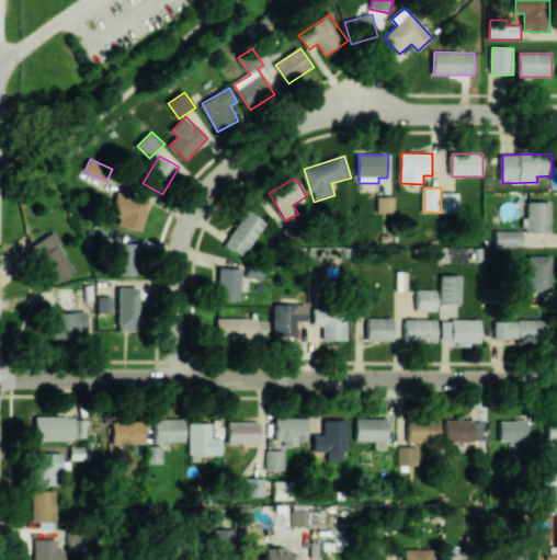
[(121,226),(143,232),(151,202),(118,192),(112,215),(123,218),(121,226)]
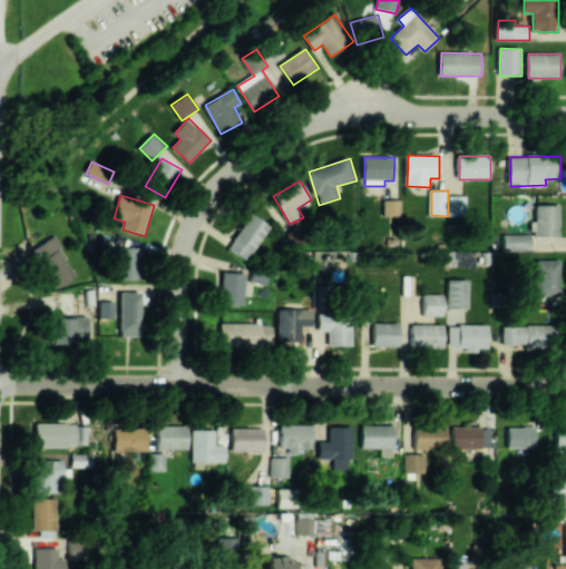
[(467,214),(468,197),(451,196),(450,214),(467,214)]
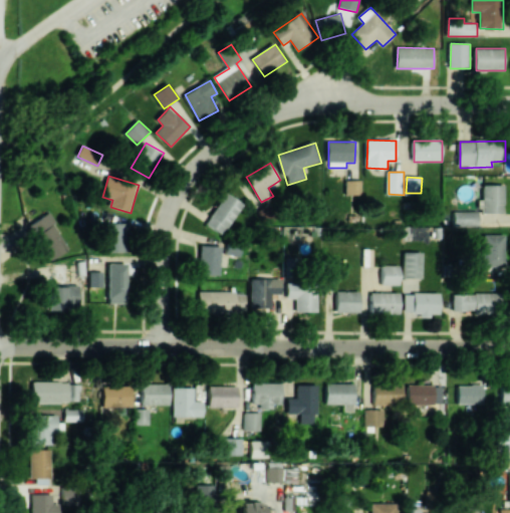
[(347,195),(362,196),(362,181),(347,181),(347,195)]
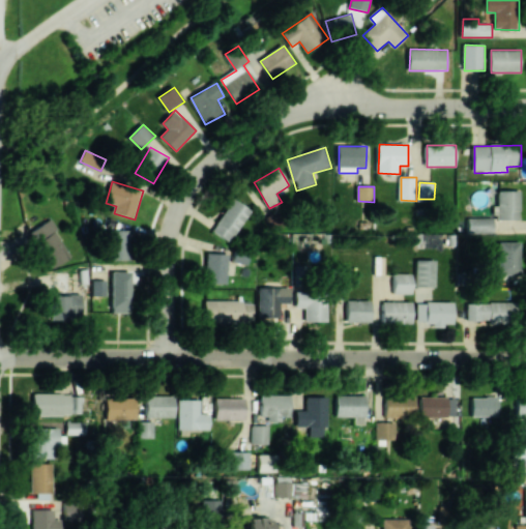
[(521,221),(522,192),(499,190),(499,221),(521,221)]
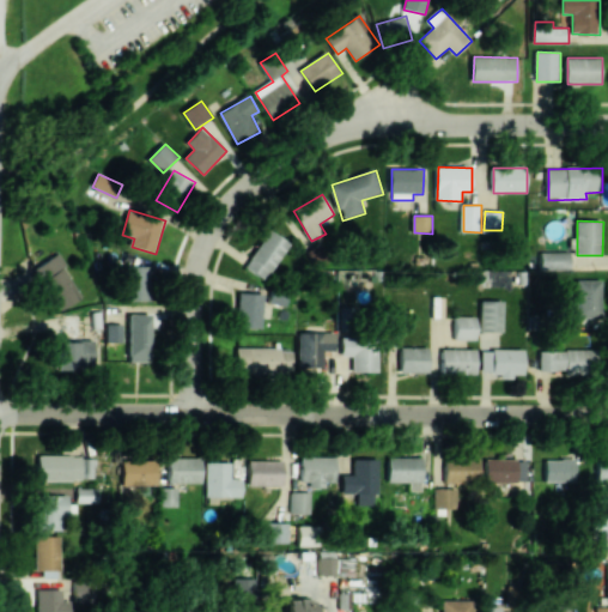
[(267,282),(292,244),(271,231),(247,267),(267,282)]
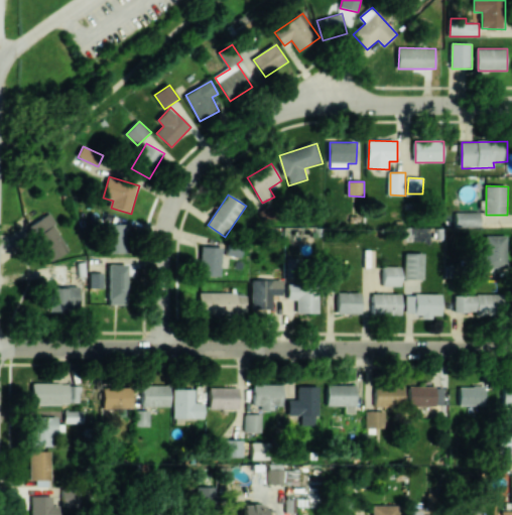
[(481,213),(457,213),(457,228),(482,228),(481,213)]
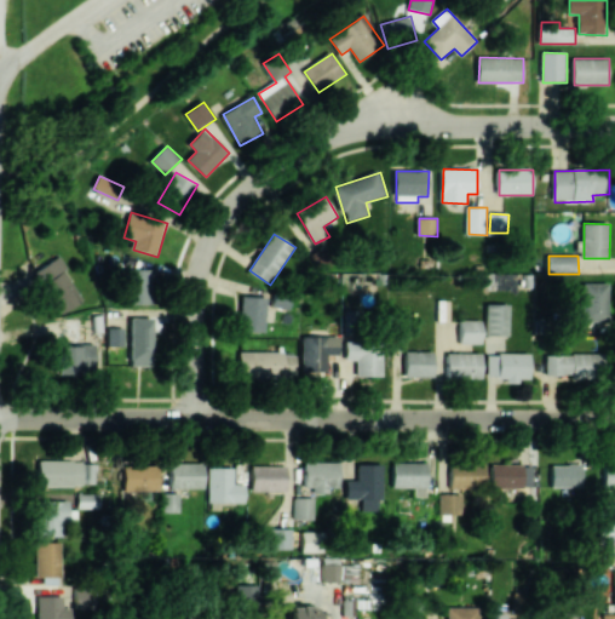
[(36,271),(63,314),(86,299),(61,257),(36,271)]
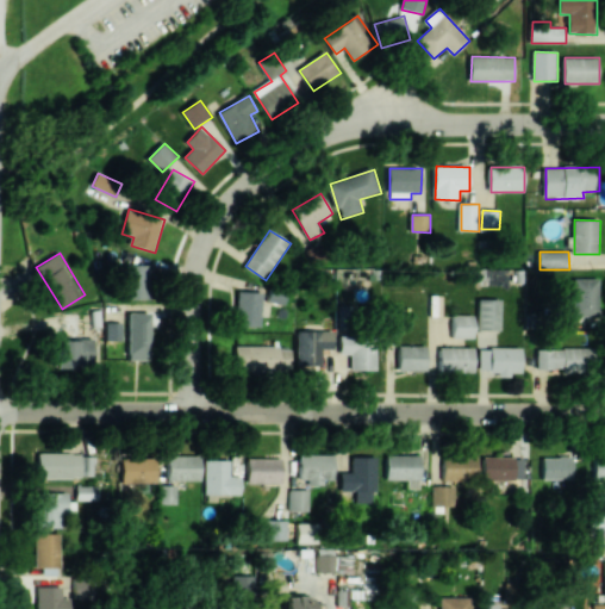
[(151,265),(124,266),(124,300),(153,299),(151,265)]
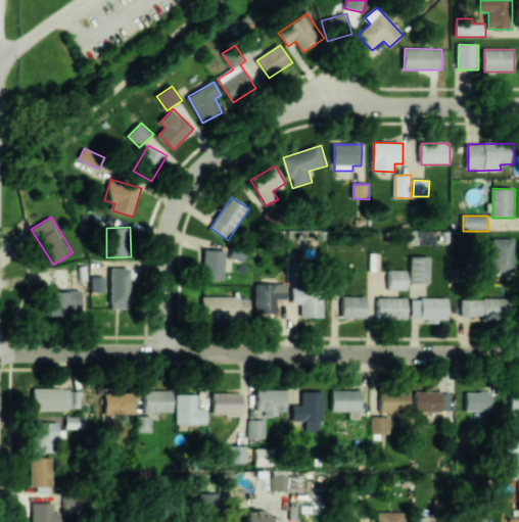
[(516,240),(493,239),(493,272),(515,272),(516,240)]
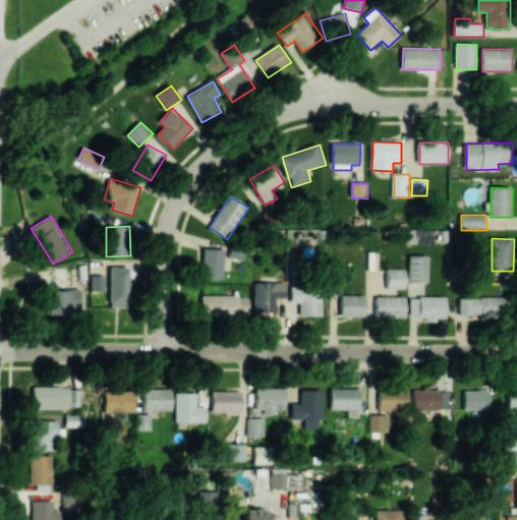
[(225,250),(205,249),(203,279),(225,280),(225,250)]
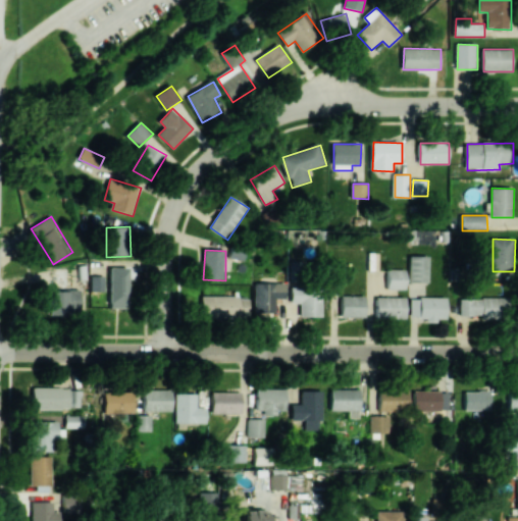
[(430,282),(430,257),(411,256),(411,282),(430,282)]
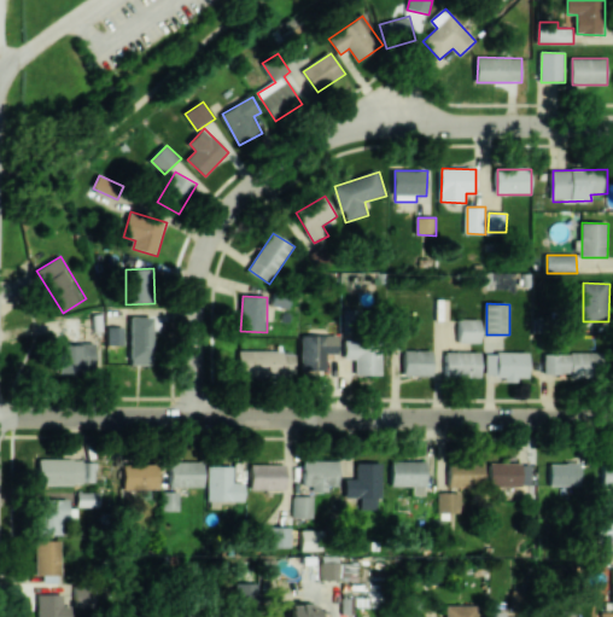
[(82,339),(83,318),(66,316),(65,339),(82,339)]
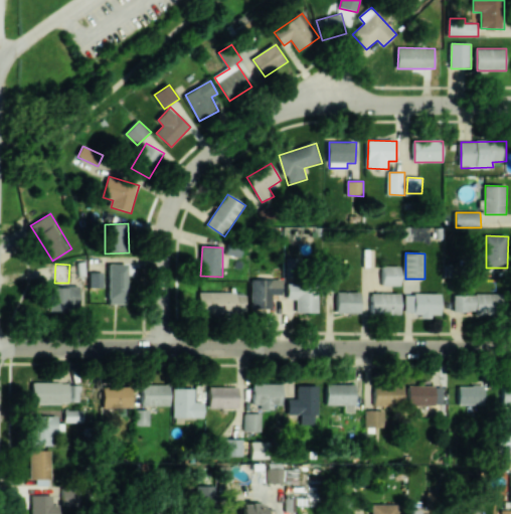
[(129,266),(110,265),(110,305),(129,305),(129,266)]
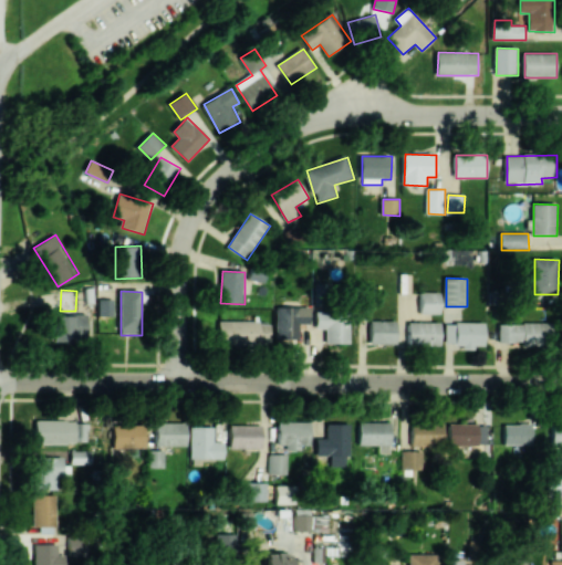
[(441,293),(422,293),(422,314),(441,315),(441,293)]
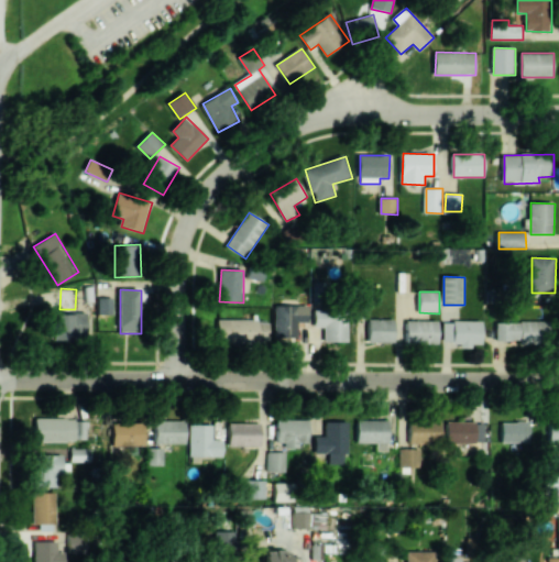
[(114,298),(99,298),(100,316),(114,315),(114,298)]
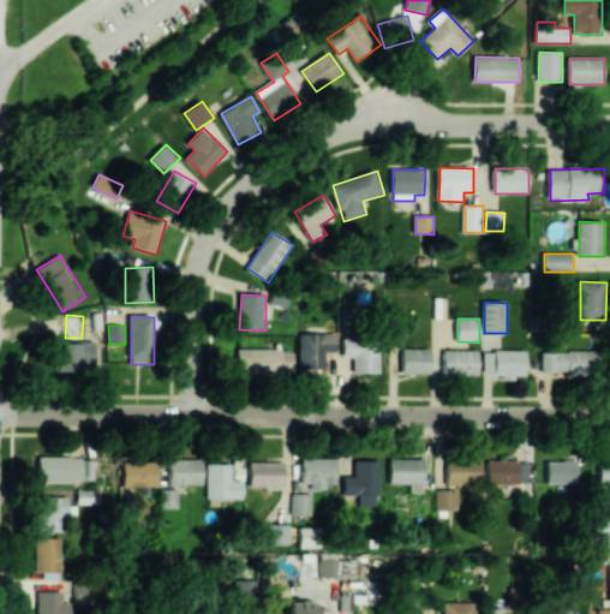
[(334,343),(334,334),(301,334),(301,370),(327,369),(327,343),(334,343)]
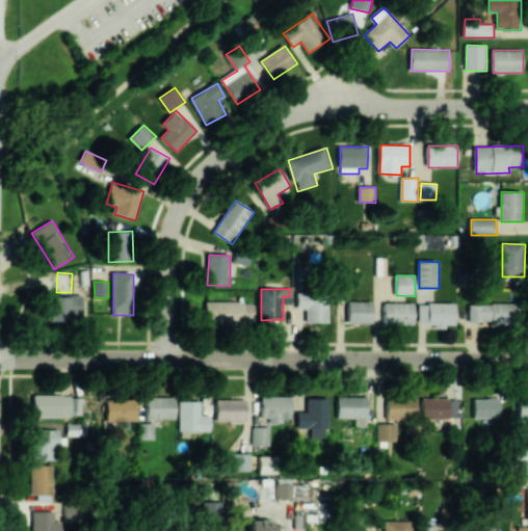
[(330,294),(298,293),(298,310),(308,310),(308,323),(330,323),(330,294)]
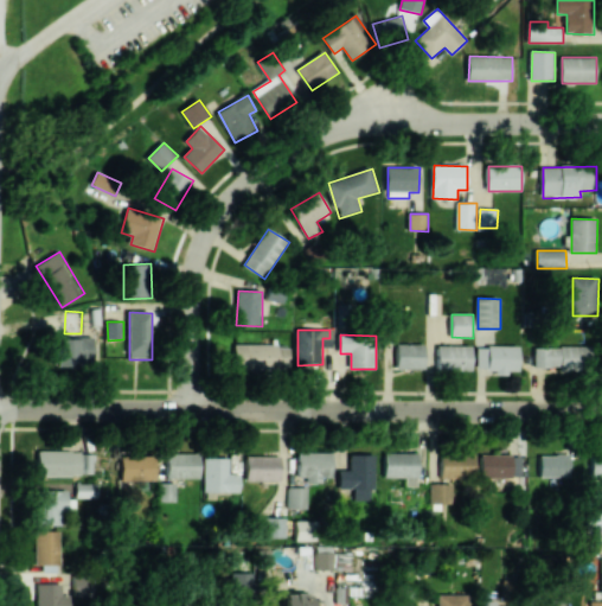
[(58,367),(95,365),(94,338),(58,339),(58,367)]
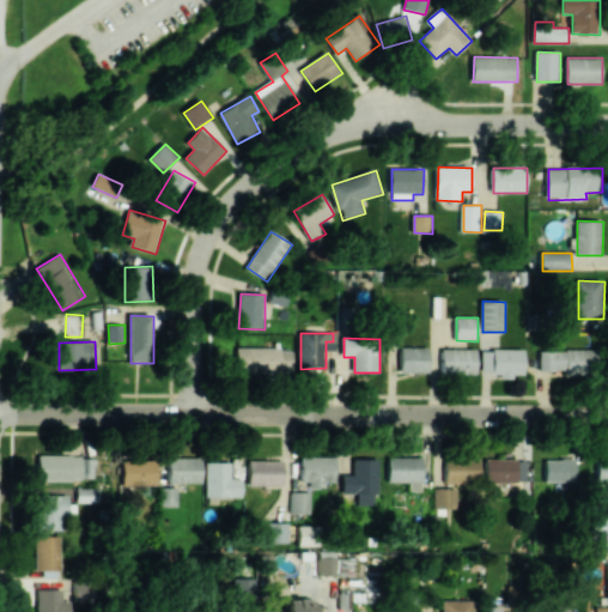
[(430,347),(401,347),(402,374),(430,374),(430,347)]
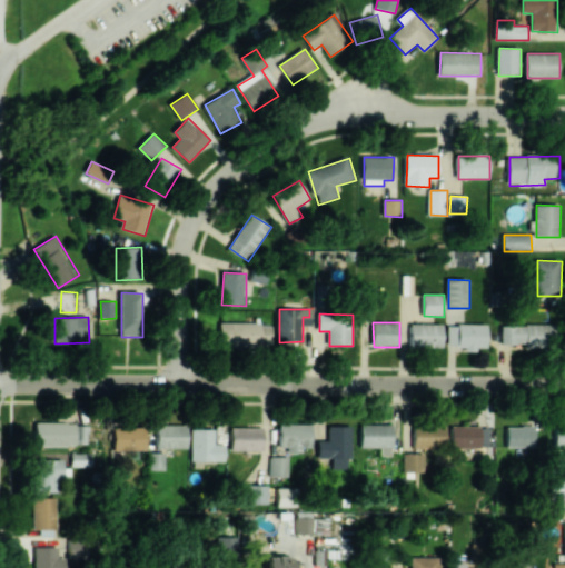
[(274,325),(221,324),(221,346),(273,348),(274,325)]
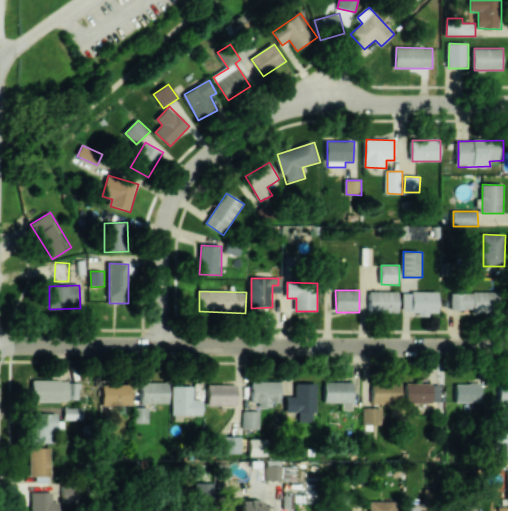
[(399,292),(370,292),(370,314),(399,314),(399,292)]
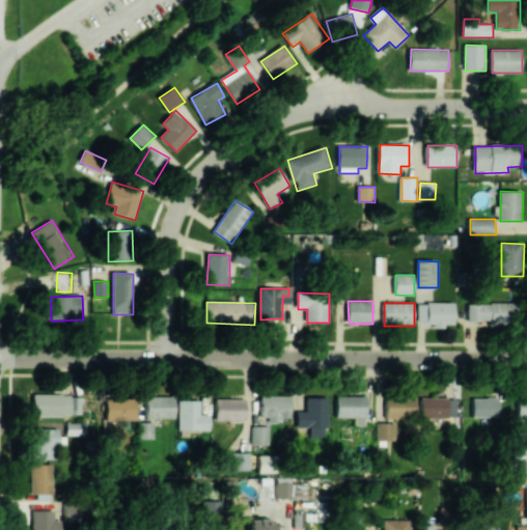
[(455,326),(455,303),(419,303),(419,324),(435,324),(434,329),(447,329),(447,326),(455,326)]
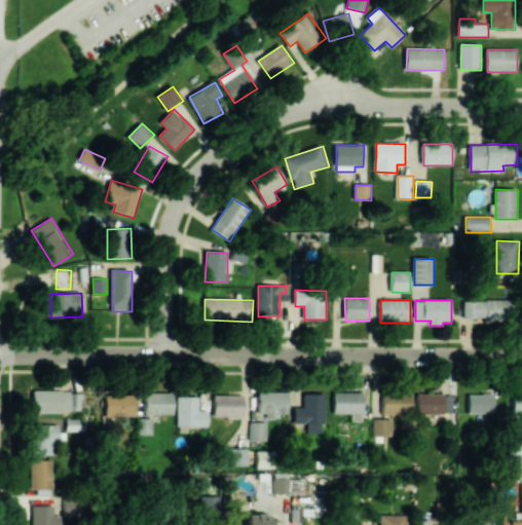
[(465,301),(464,319),(487,319),(487,322),(514,322),(515,301),(465,301)]
